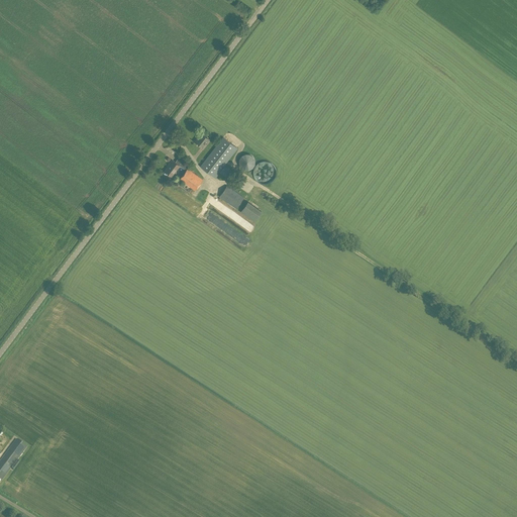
[(207,141),(209,139),(201,133),(194,141),(201,146),(206,141),(207,141)]
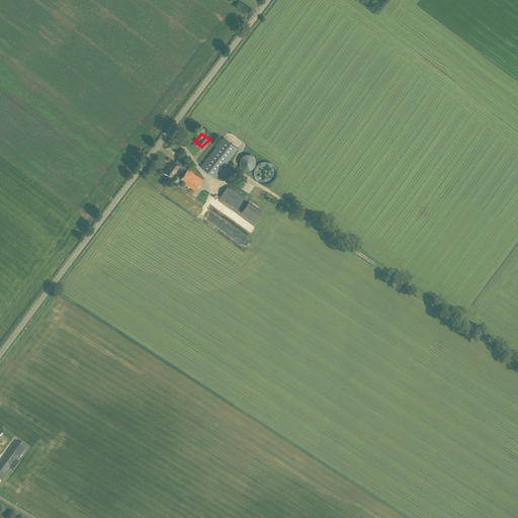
[(216,178),(220,174),(218,173),(238,148),(224,137),(200,166),(216,178)]
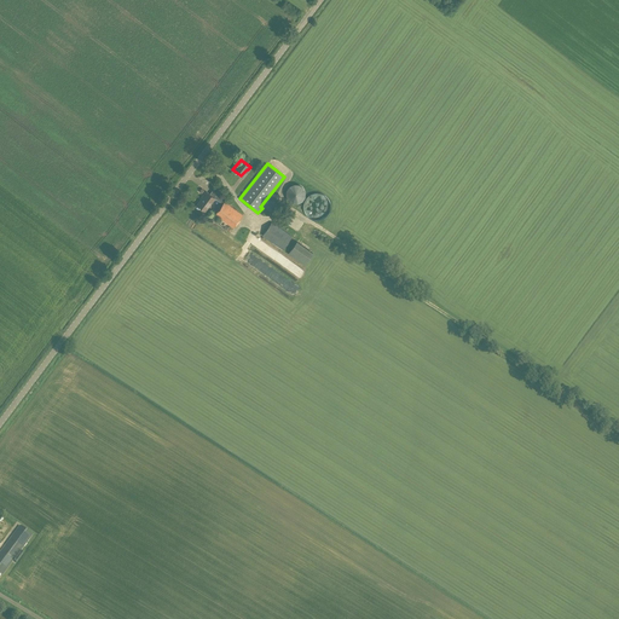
[(298,203),(302,201),(305,196),(305,191),(302,186),(299,184),(294,184),(289,186),(287,190),(285,196),(288,200),(293,203),(298,203)]
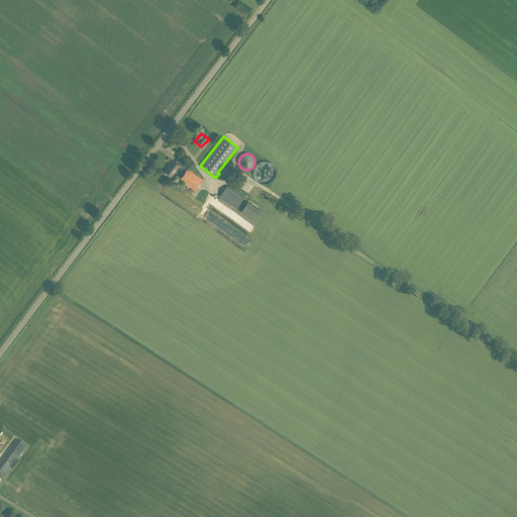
[(180,166),(172,160),(168,165),(169,165),(165,171),(171,176),(180,166)]
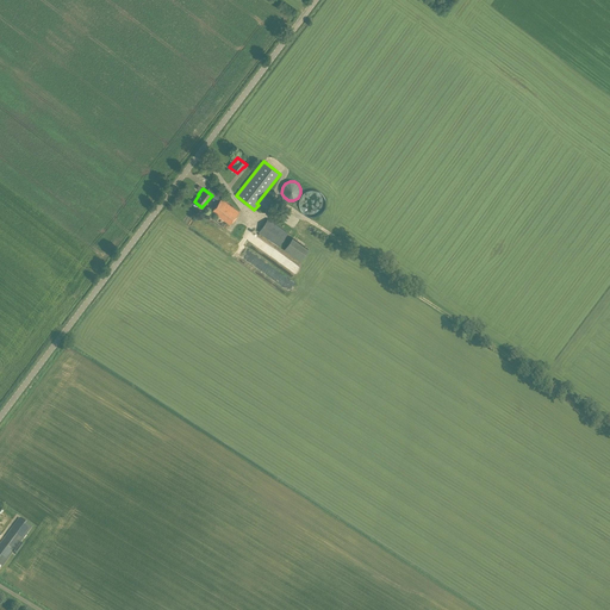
[(271,212),(275,205),(265,195),(259,203),(271,212)]
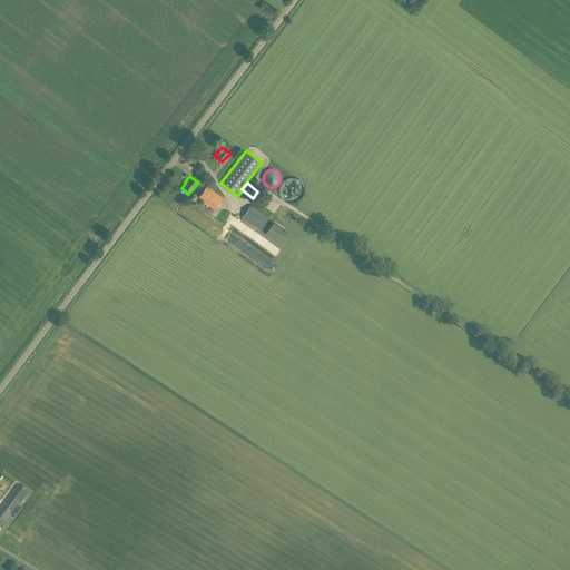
[(215,209),(220,203),(224,198),(207,185),(197,197),(215,209)]
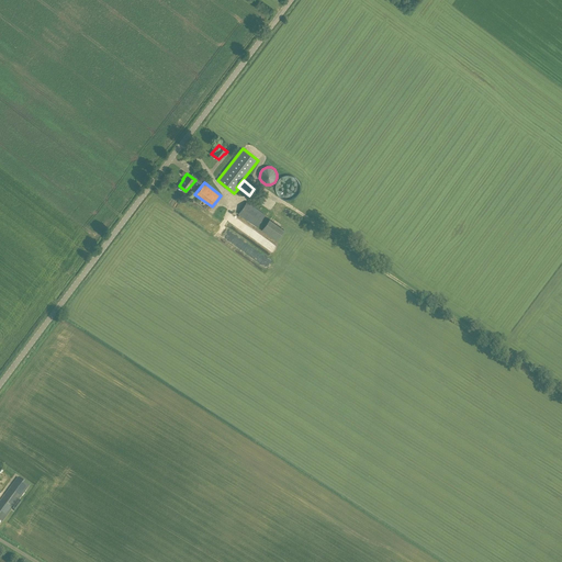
[(256,226),(265,214),(247,201),(238,214),(256,226)]
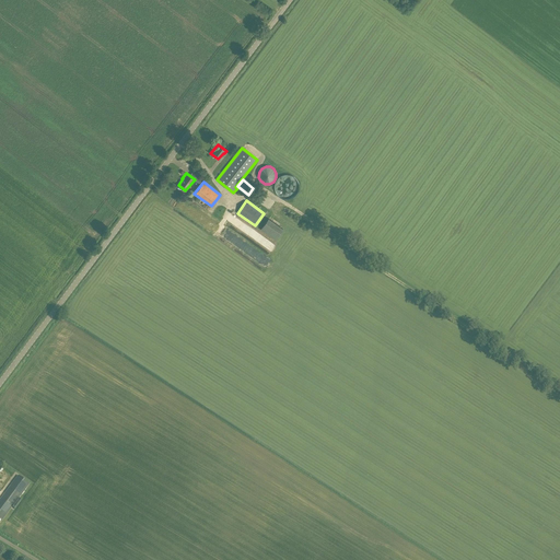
[(276,240),(283,229),(268,218),(260,230),(276,240)]
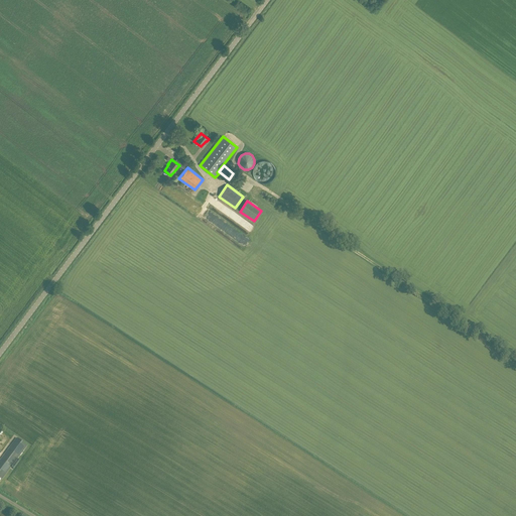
[(0,479),(2,481),(27,446),(16,438),(0,460),(0,479)]
